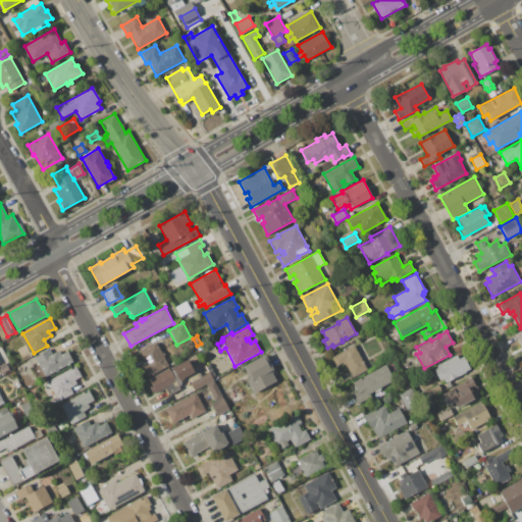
[(139,352),(156,342),(162,353),(163,352),(165,355),(163,356),(168,366),(148,377),(141,365),(145,363),(139,352)]
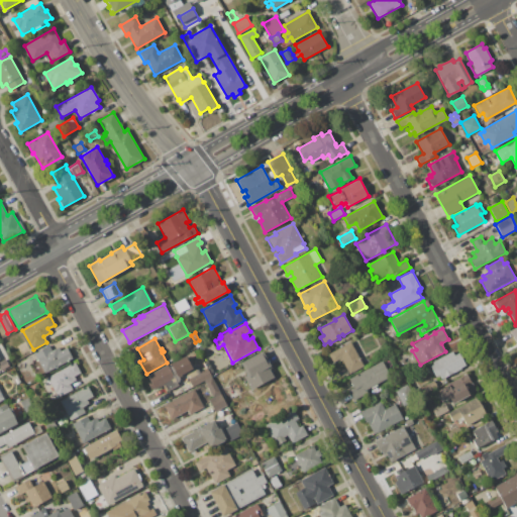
[(348,374),(340,358),(333,363),(328,353),(341,346),(342,347),(351,342),(364,366),(363,366),(364,368),(350,375),(349,373),(348,374)]
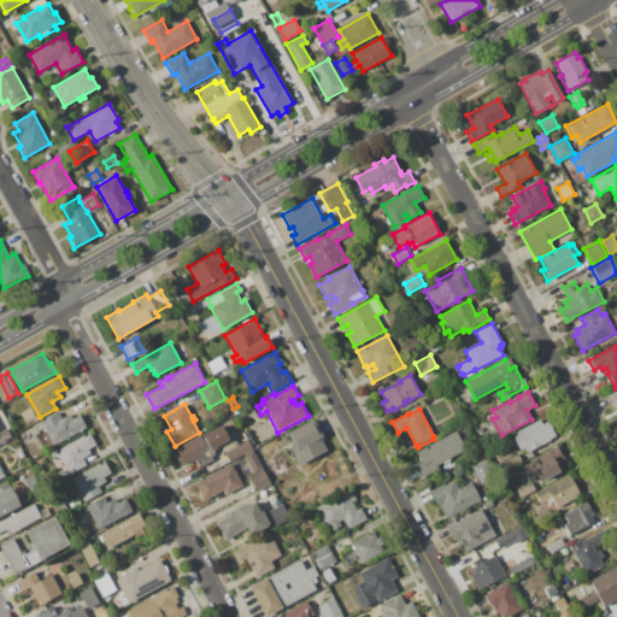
[(41,422),(59,412),(62,418),(66,416),(70,415),(72,418),(80,415),(87,428),(53,445),(41,422)]
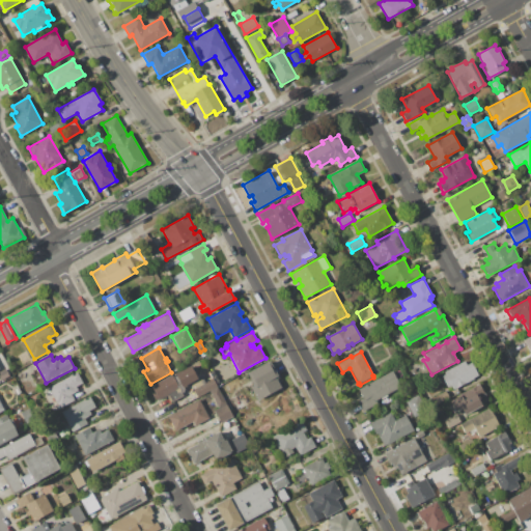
[(248,373),(270,361),(279,379),(277,380),(281,388),(258,399),(251,387),(254,385),(248,373)]
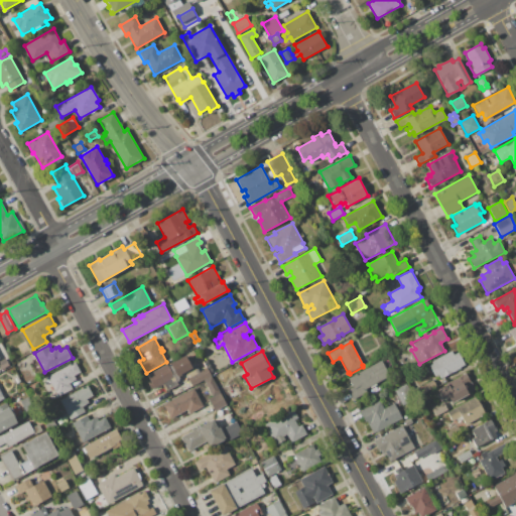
[(431,361),(452,351),(454,355),(458,352),(463,361),(464,360),(466,364),(461,367),(461,368),(440,379),(438,374),(434,376),(429,366),(432,364),(431,361)]
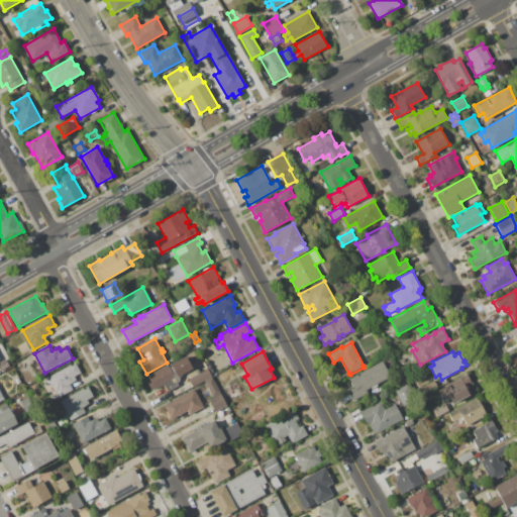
[(171,364),(186,355),(193,368),(178,376),(171,364)]
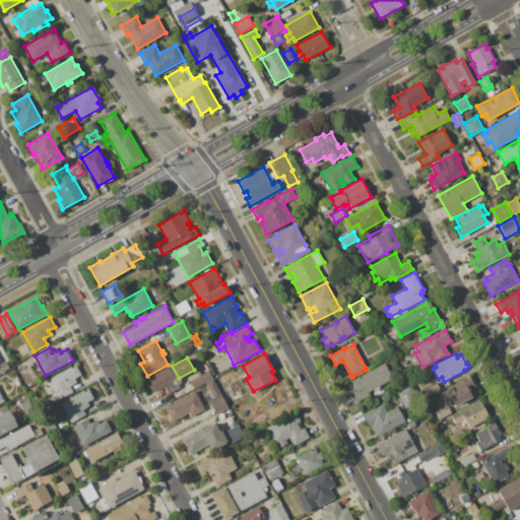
[(0,370),(0,364),(6,361),(9,368),(1,373),(0,370)]
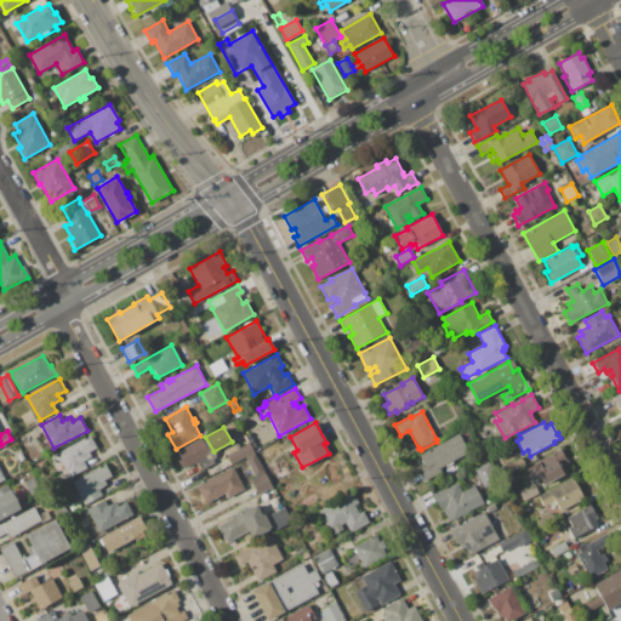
[(419,455),(459,433),(469,453),(454,461),(455,462),(446,467),(445,466),(440,468),(443,471),(423,480),(417,468),(425,465),(419,455)]
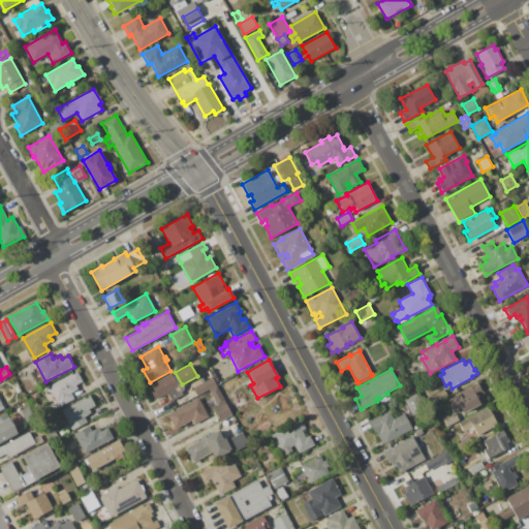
[(49,385),(76,370),(83,381),(75,384),(79,389),(71,393),(74,398),(59,406),(49,385)]
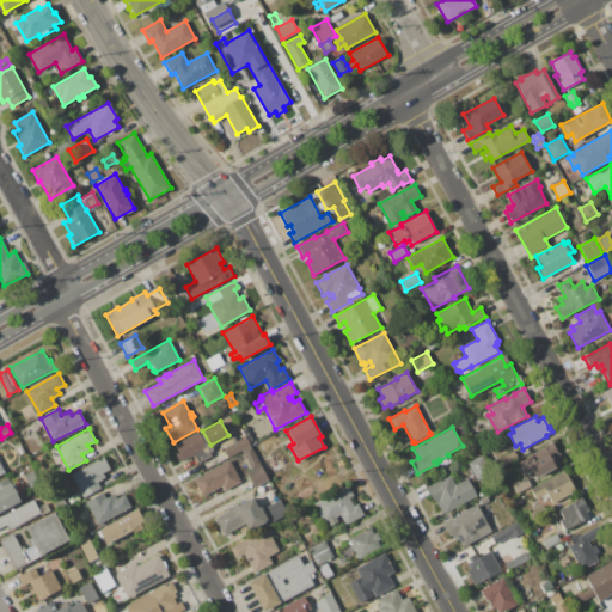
[(175,444),(197,432),(207,448),(179,463),(175,452),(178,451),(175,444)]
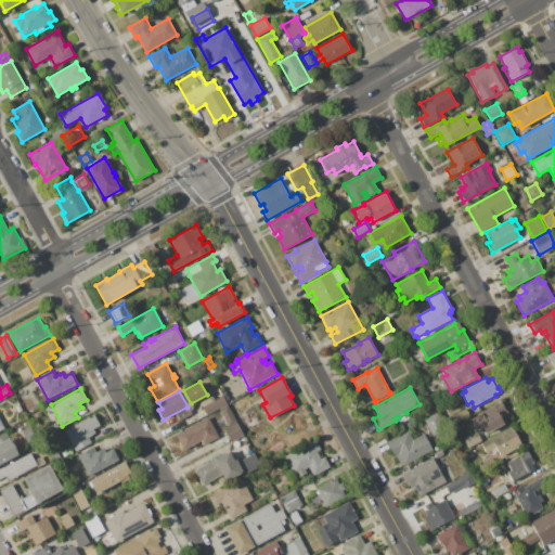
[(202,407),(215,400),(211,395),(199,402),(202,407)]
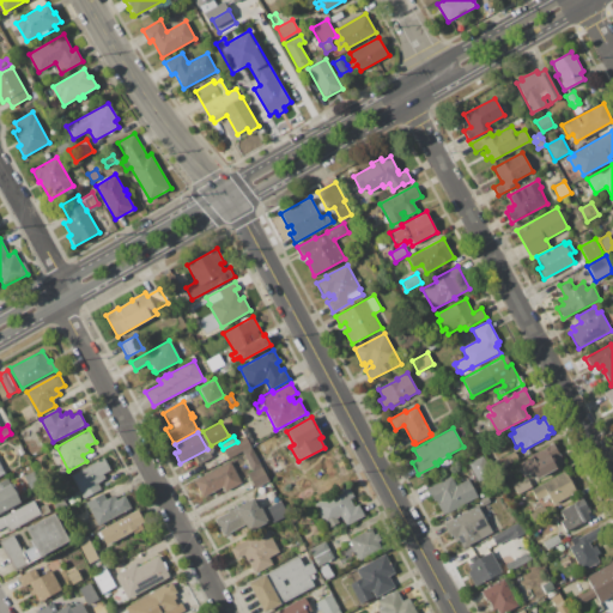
[(223,449),(237,442),(246,437),(250,447),(243,451),(228,459),(223,449)]
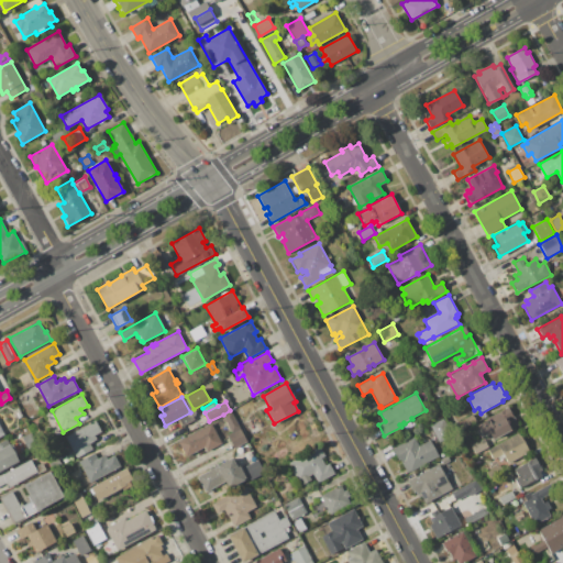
[(518,424),(493,439),(488,430),(486,431),(482,422),(509,407),(518,424)]
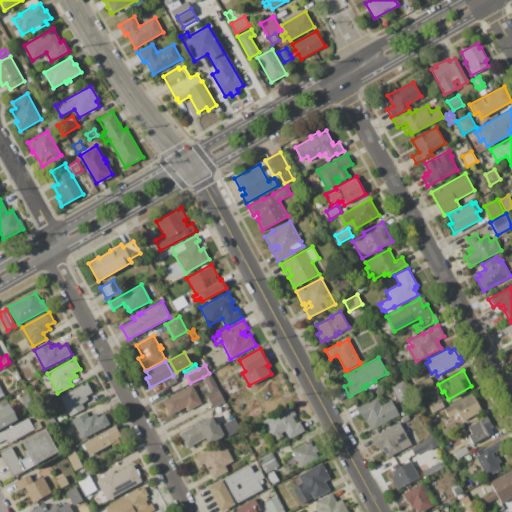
[(209,373),(203,377),(211,393),(218,390),(209,373)]
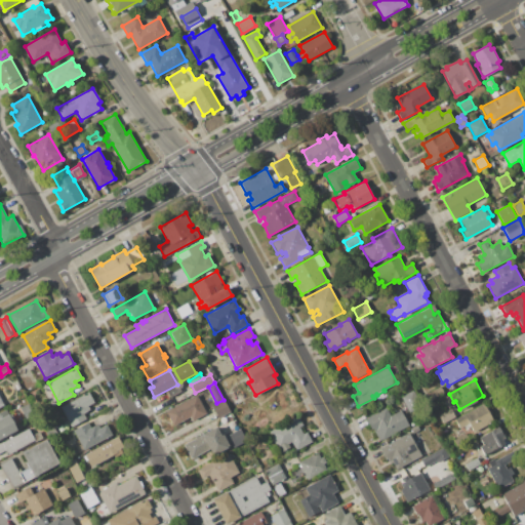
[(441,386),(444,393),(431,401),(427,394),(441,386)]
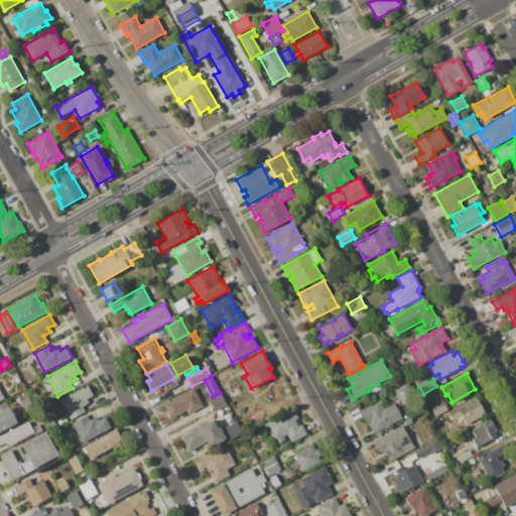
[(404,404),(402,405),(394,390),(406,383),(414,399),(413,400),(414,402),(405,406),(404,404)]
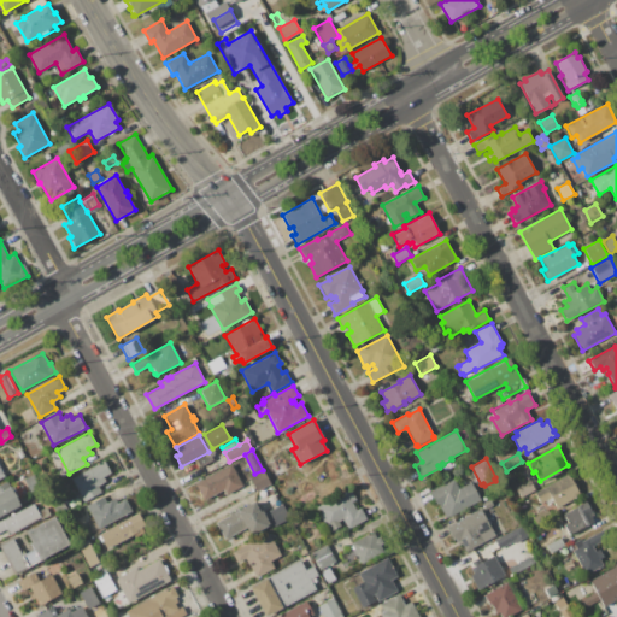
[(71,479),(104,460),(111,474),(104,477),(106,481),(99,486),(101,492),(83,503),(71,479)]
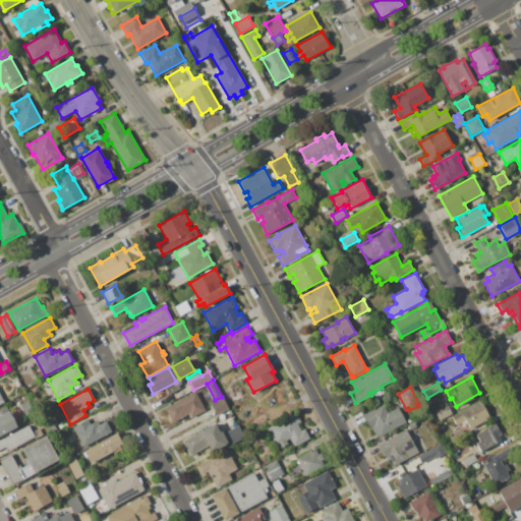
[(165,408),(195,392),(206,410),(191,417),(189,413),(173,422),(165,408)]
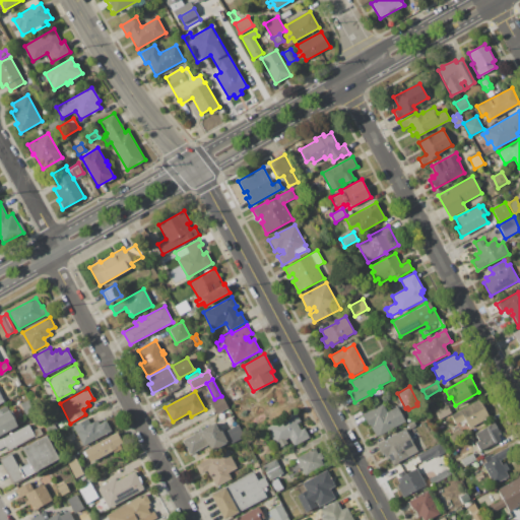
[(157,400),(166,396),(169,400),(159,405),(157,400)]
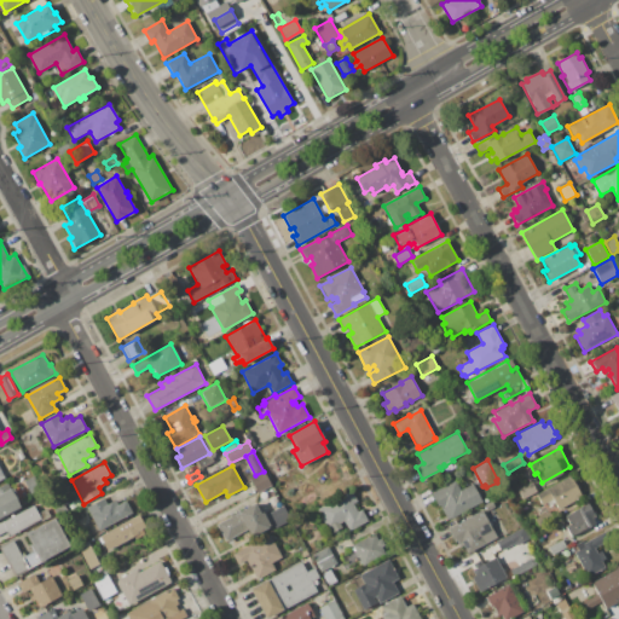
[(255,475),(264,472),(273,490),(270,492),(267,487),(258,492),(250,479),(255,475)]
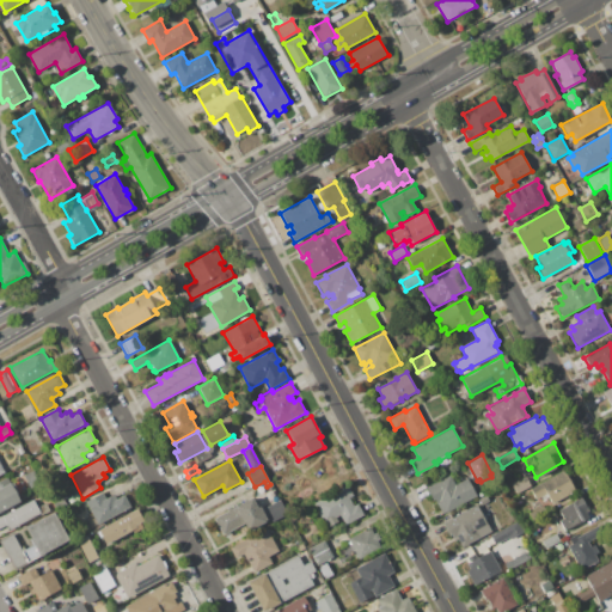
[(24,476),(36,469),(43,482),(30,489),(24,476)]
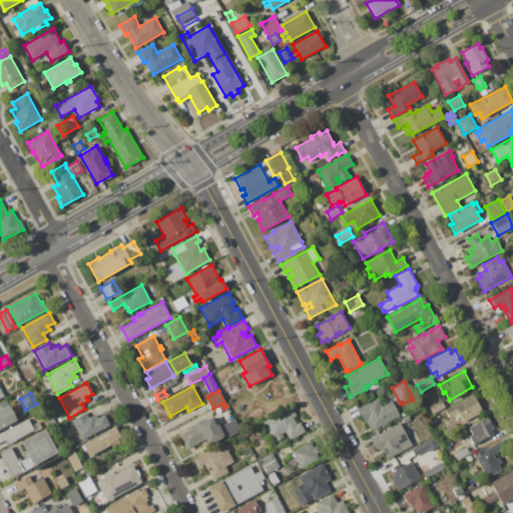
[(482,412),(463,422),(460,416),(455,419),(453,416),(449,418),(444,410),(473,395),(482,412)]
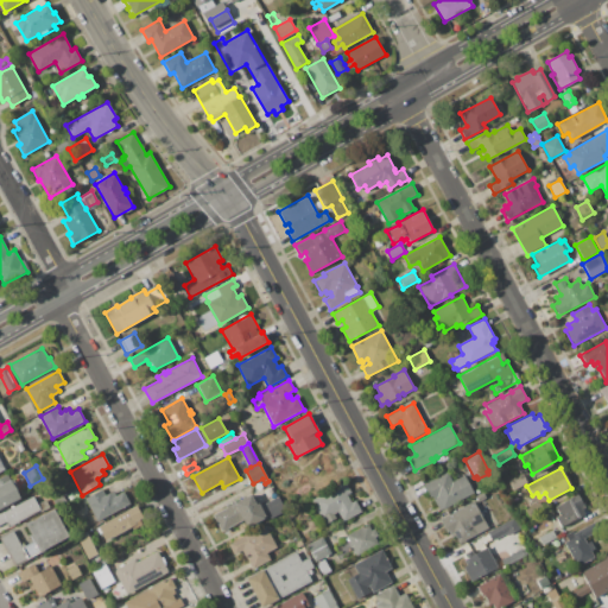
[(464,475),(474,493),(441,511),(432,495),(430,496),(423,485),(447,472),(453,481),(464,475)]
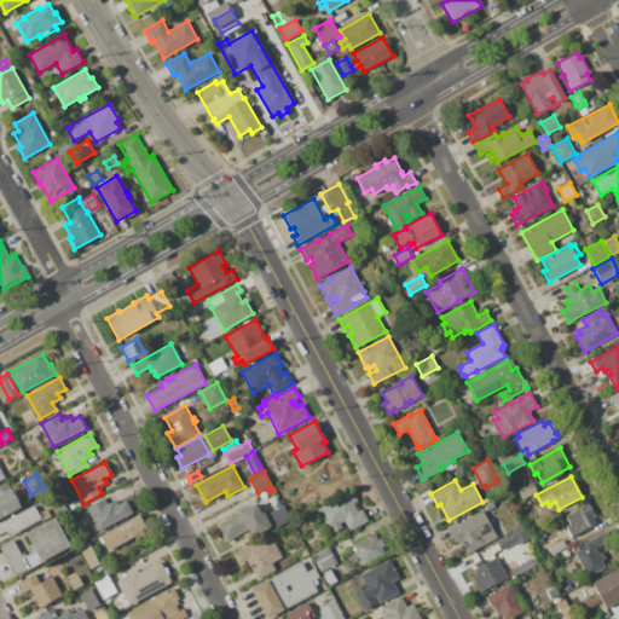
[(0,518),(0,486),(7,482),(11,489),(13,487),(18,497),(16,498),(21,507),(0,518)]
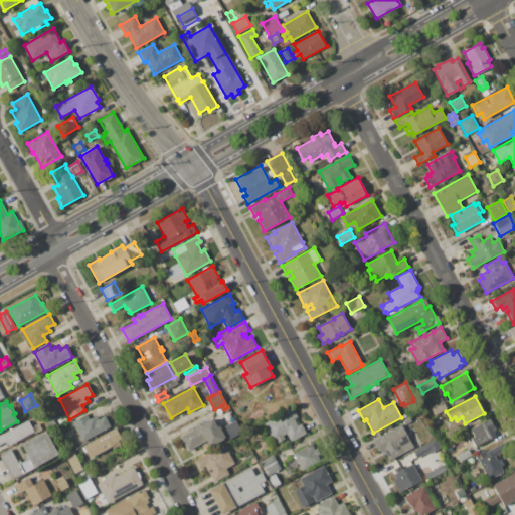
[(431,408),(444,401),(447,408),(435,415),(431,408)]
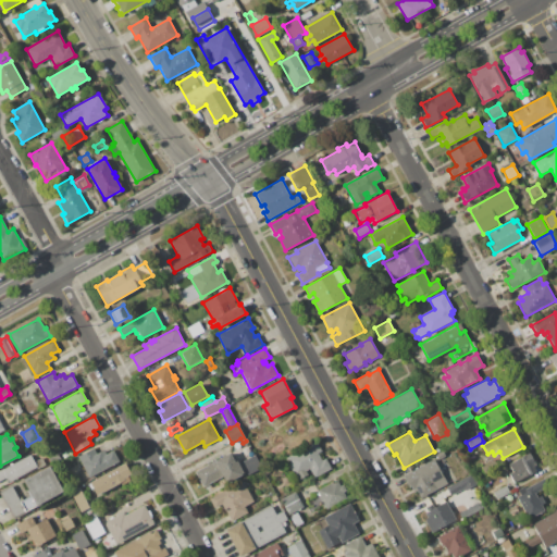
[(286,458),(317,442),(321,450),(318,453),(322,460),(326,458),(331,468),(313,478),(309,469),(306,470),(309,474),(300,480),(297,474),(295,475),(286,458)]
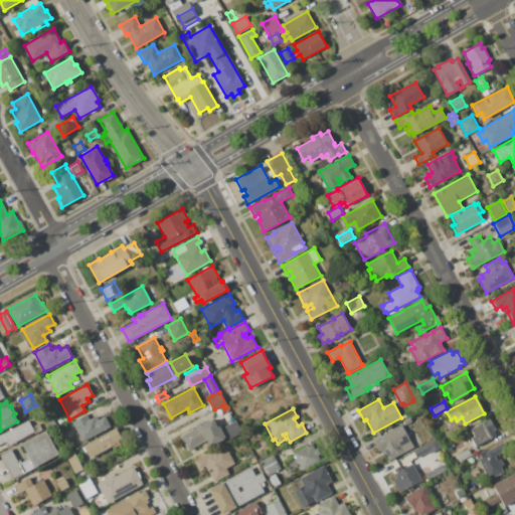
[(72,421),(87,414),(89,419),(93,417),(94,417),(97,416),(98,419),(105,415),(111,426),(82,442),(72,421)]
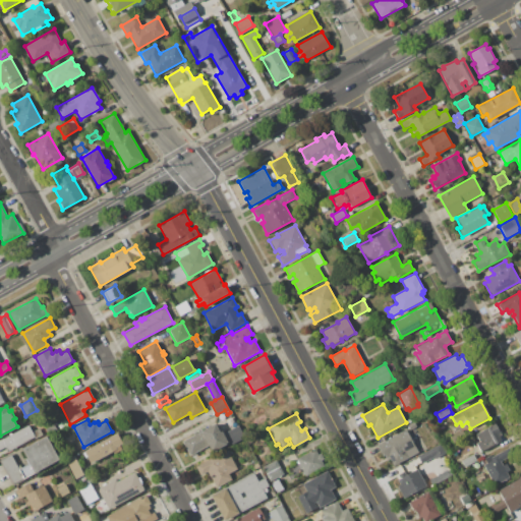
[(499,437),(502,441),(480,452),(476,444),(479,442),(475,433),(496,422),(502,435),(499,437)]
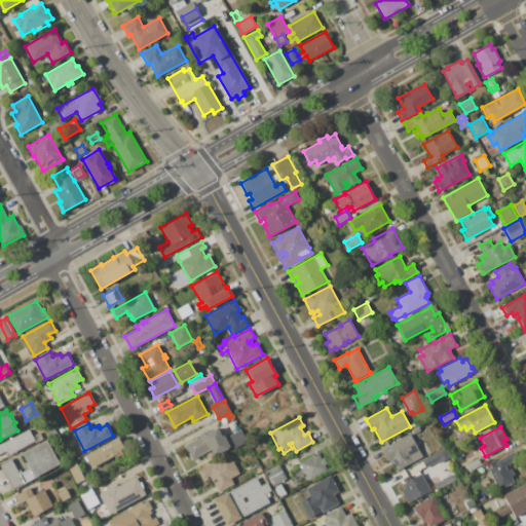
[(184,445),(196,439),(194,437),(197,435),(199,438),(217,427),(222,437),(225,436),(230,447),(214,455),(211,449),(197,456),(198,459),(194,461),(193,458),(191,459),(184,445)]
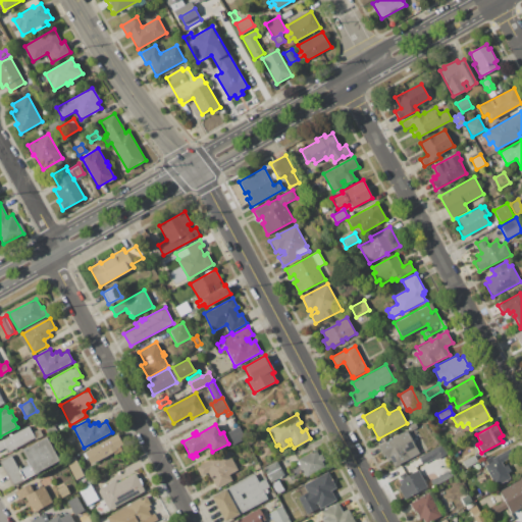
[(0,441),(29,426),(32,432),(40,429),(43,434),(8,453),(5,448),(0,451),(0,441)]
